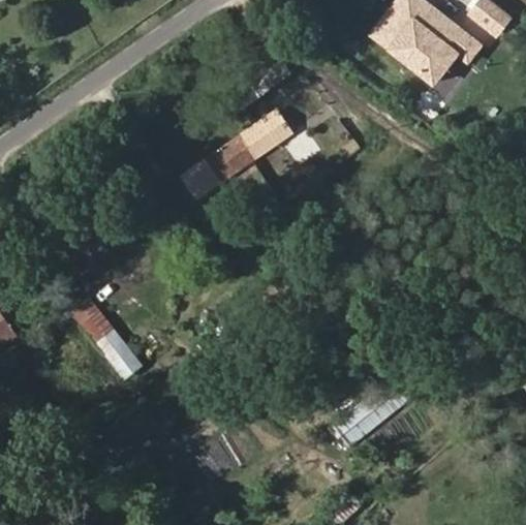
[(480,41),(427,0),(394,0),(370,30),(432,80),(456,51),(466,59),(480,41)]
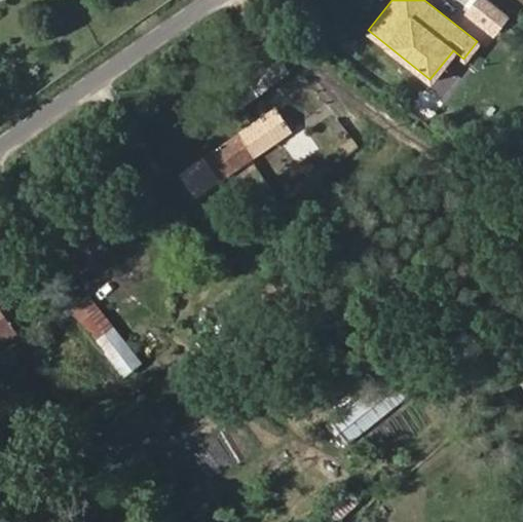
[(231,94),(241,107),(287,74),(276,61),(231,94)]
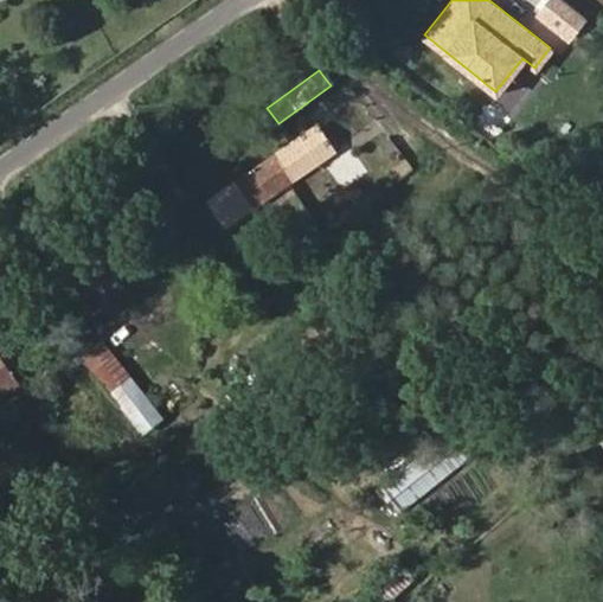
[(205,203),(226,232),(328,160),(306,129),(205,203)]
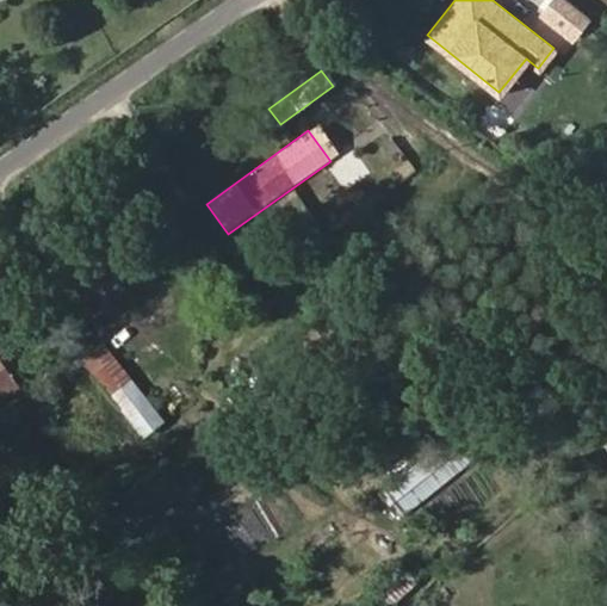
[(105,352),(85,368),(142,438),(165,420),(105,352)]
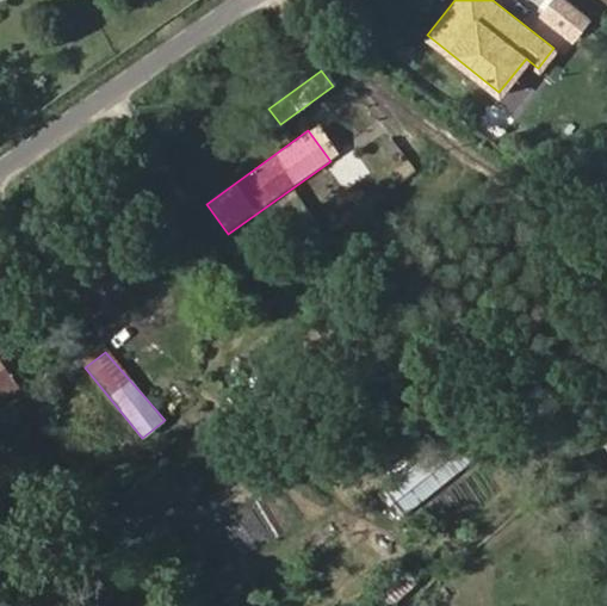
[(0,402),(19,389),(0,360),(0,402)]
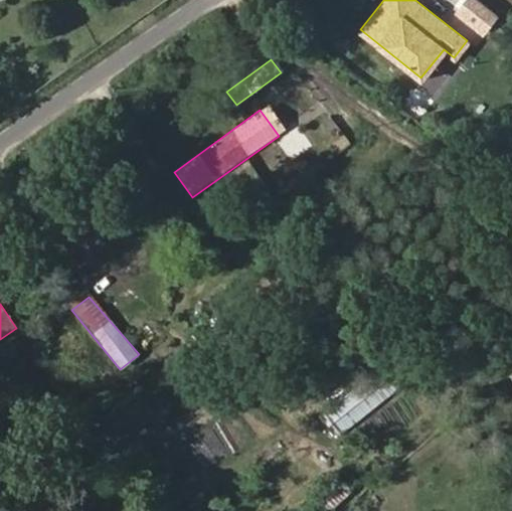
[(319,416),(338,439),(434,356),(416,335),(319,416)]
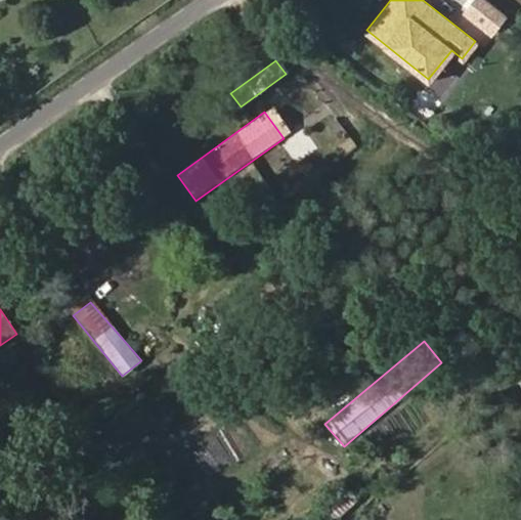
[(319,509),(329,519),(337,519),(356,502),(343,488),(319,509)]
